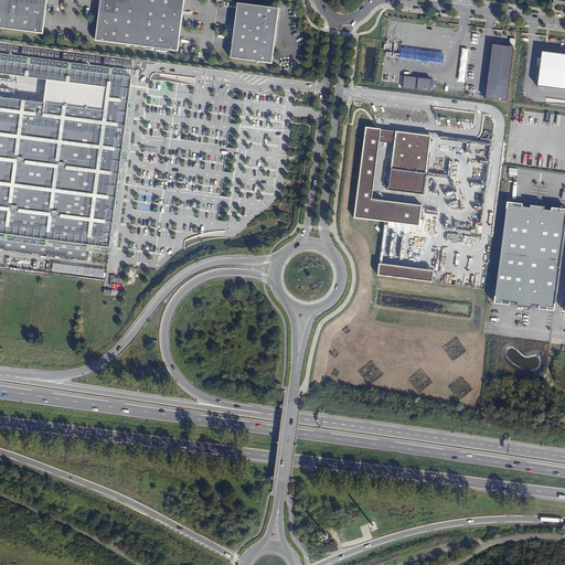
[(46,0),(0,0),(0,28),(42,34),(46,0)]
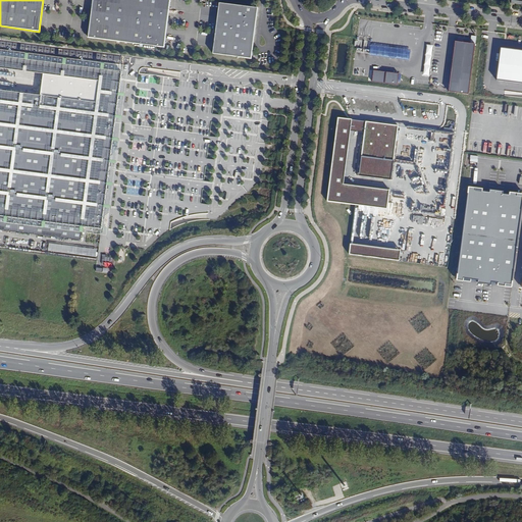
[(164,47),(169,0),(92,0),(88,38),(164,47)]
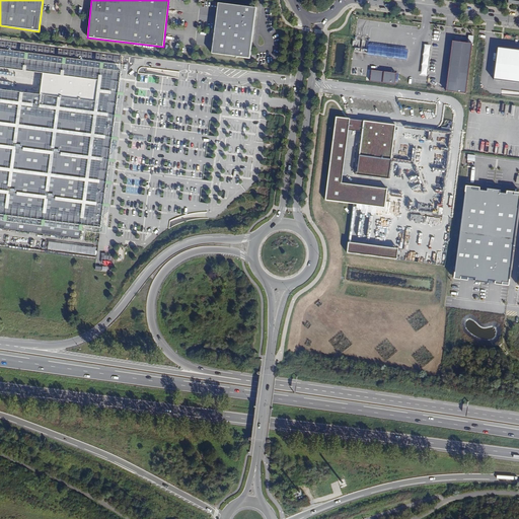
[(255,8),(217,3),(211,54),(248,58),(255,8)]
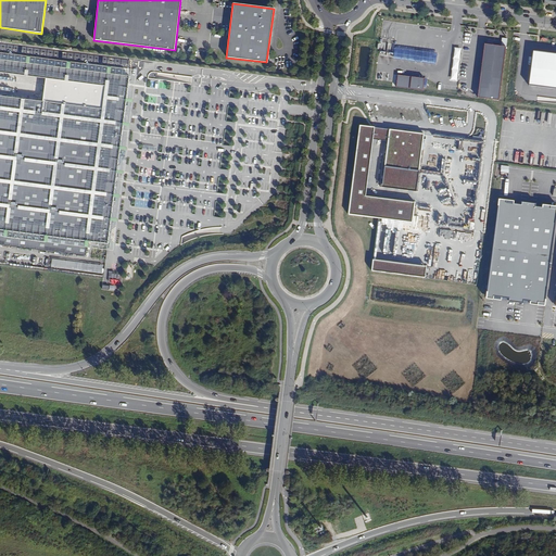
[(512,45),(487,41),(478,93),(503,98),(512,45)]
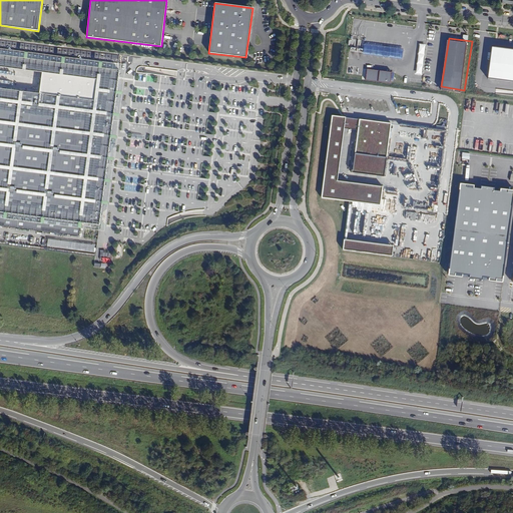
[(512,45),(494,43),(490,75),(512,78),(512,45)]
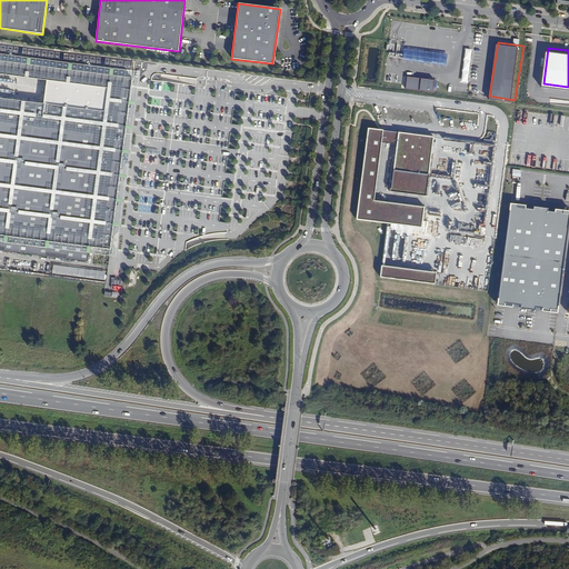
[(132,79),(0,61),(0,235),(110,249),(132,79)]
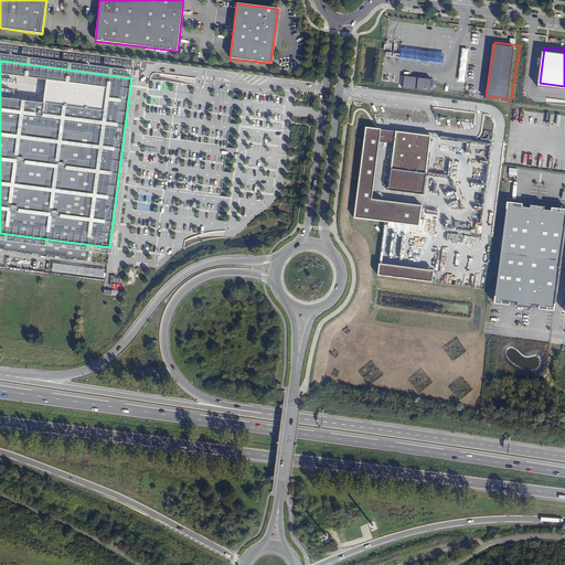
[(419,78),(405,76),(403,88),(417,89),(419,78)]
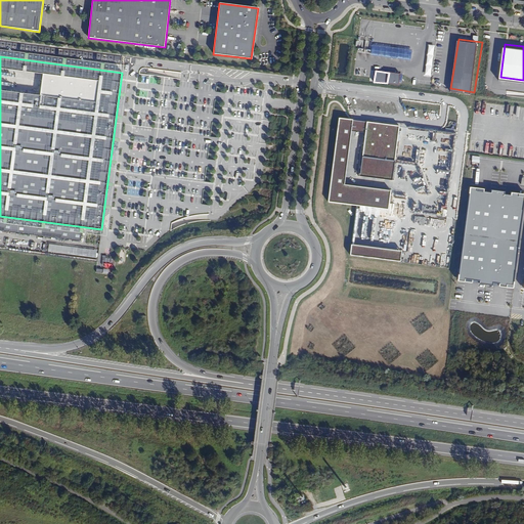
[(401,74),(389,73),(387,83),(399,85),(401,74)]
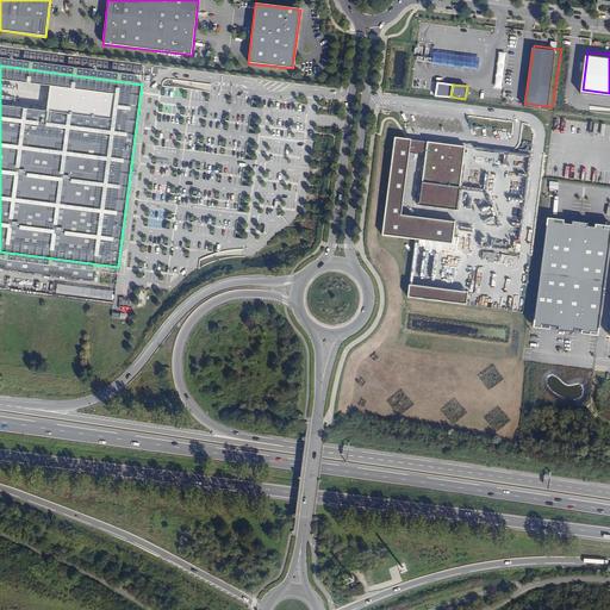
[(411,139),(396,137),(384,236),(452,244),(454,223),(403,217),(411,139)]
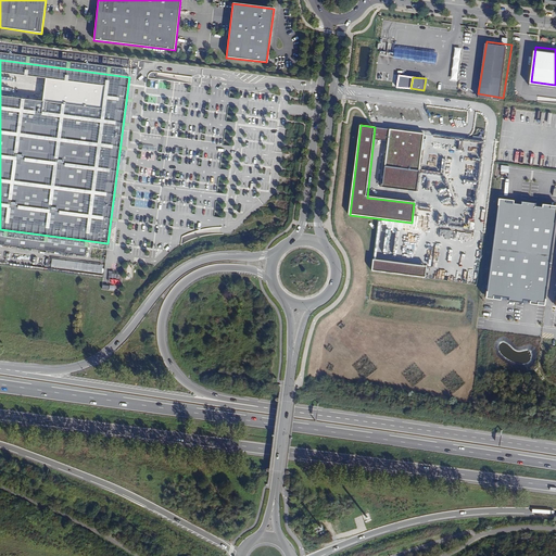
[(422,133),(389,129),(381,187),(416,191),(422,133)]
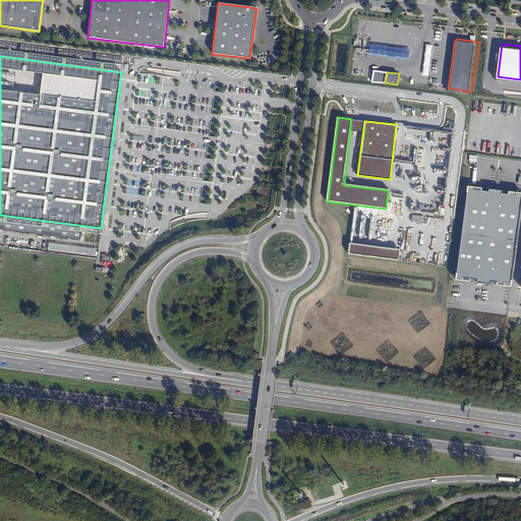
[(402,154),(406,155),(410,147),(403,145),(401,150),(403,151),(402,154)]
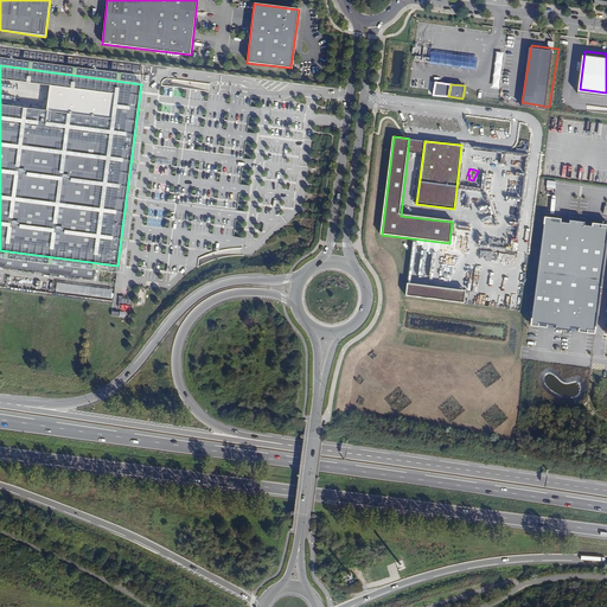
[(518,189),(519,180),(519,176),(515,176),(515,180),(510,179),(510,187),(518,189)]
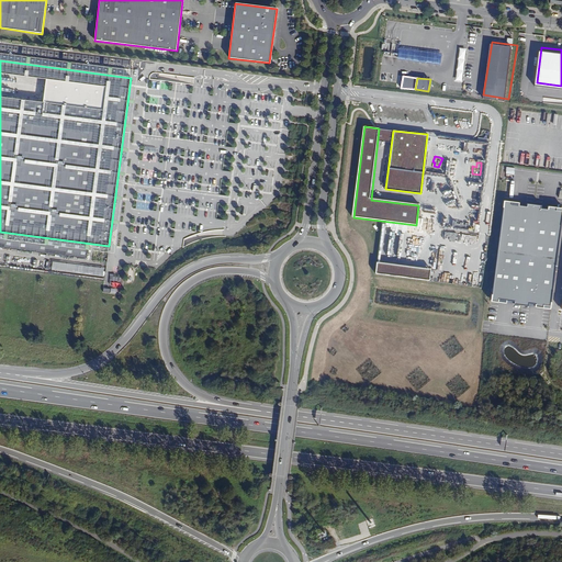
[(561,244),(561,206),(506,199),(492,299),(553,307),(561,244)]
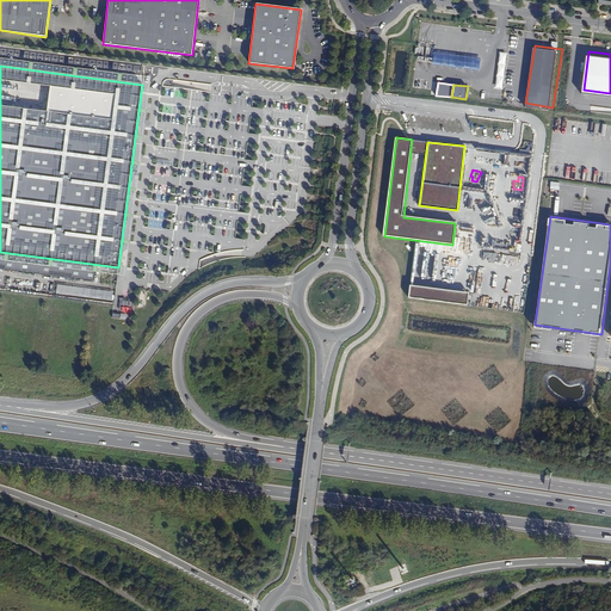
[(0,258),(0,267),(18,270),(18,260),(6,259),(7,258),(1,257),(1,259),(0,258)]
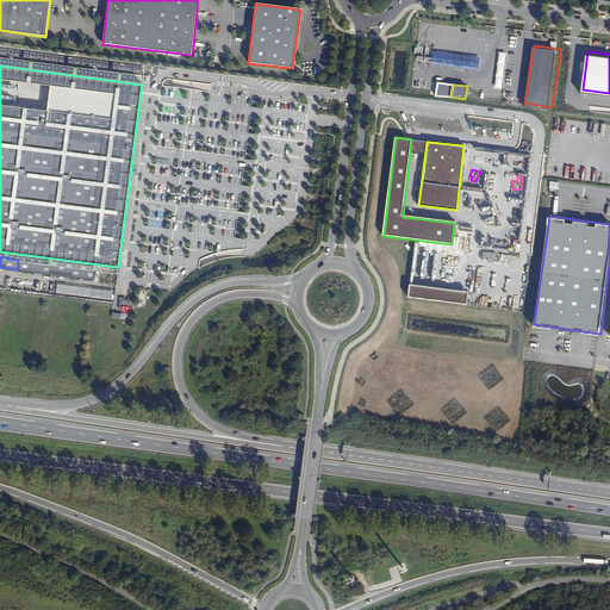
[(455,268),(456,257),(446,256),(444,267),(455,268)]
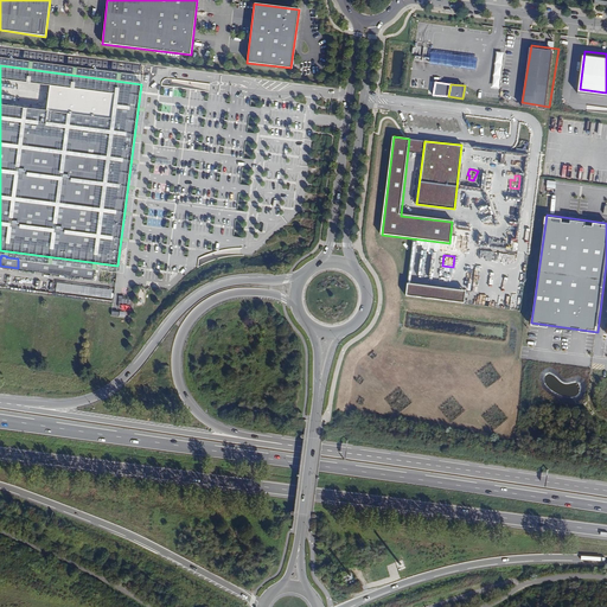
[(94,280),(116,281),(116,273),(113,273),(113,267),(106,267),(106,269),(102,269),(101,274),(95,273),(94,280)]
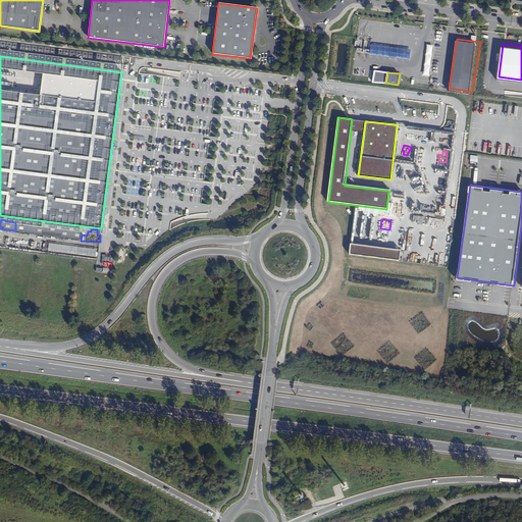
[(408,239),(415,241),(416,231),(409,230),(408,239)]
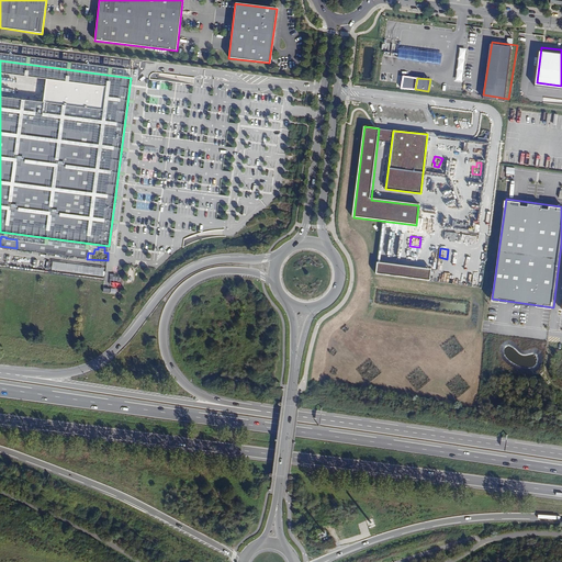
[(428,266),(375,259),(374,268),(427,274),(428,266)]
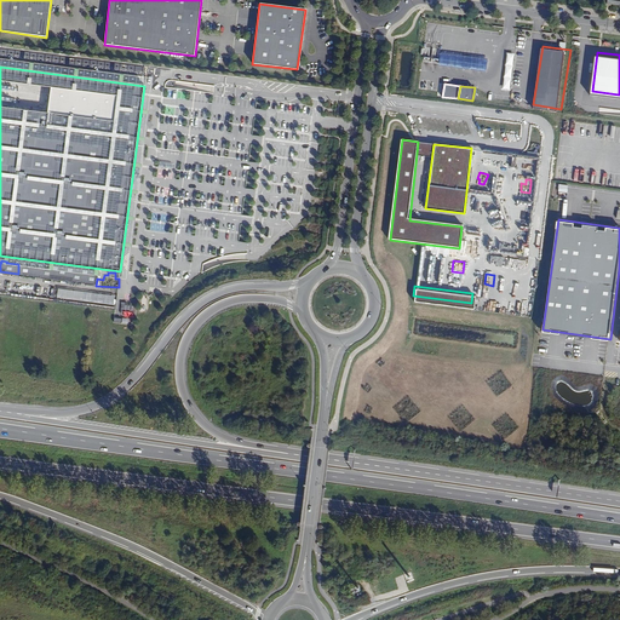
[(141,293),(138,313),(148,314),(150,294),(141,293)]
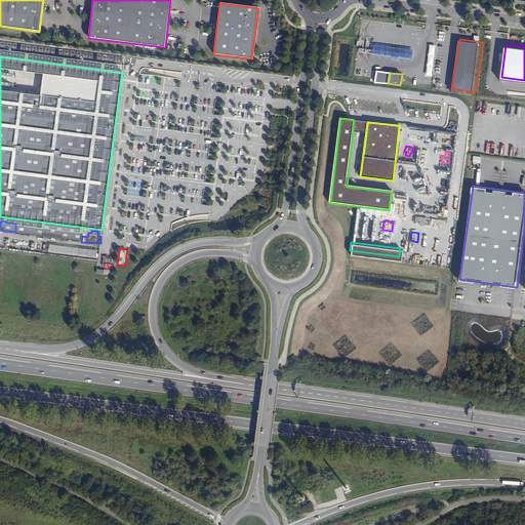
[(102,258),(102,274),(115,274),(115,258),(102,258)]
